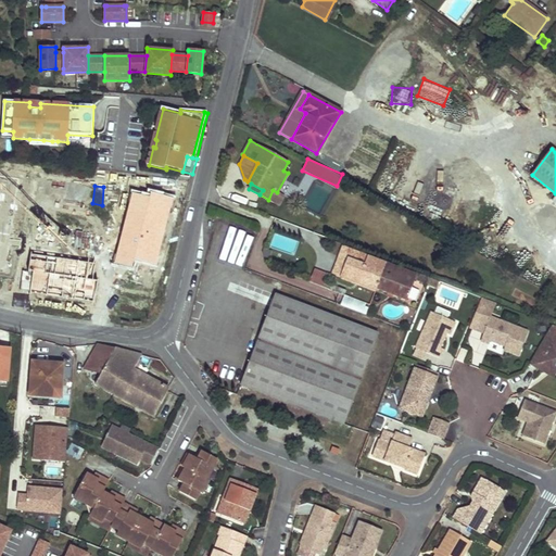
[(277,192),(273,190),(268,200),(272,202),(277,192)]
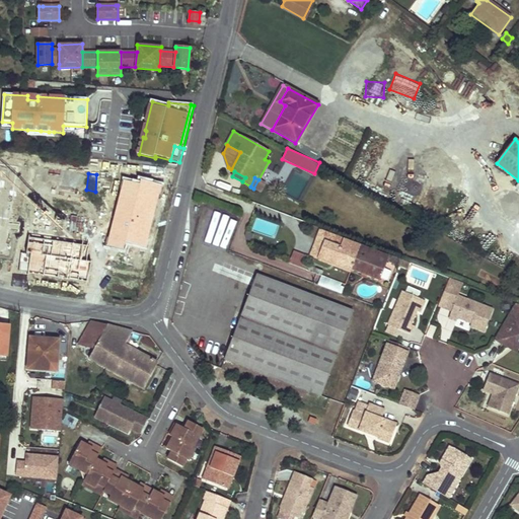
[(64,192),(13,186),(10,208),(61,215),(64,192)]
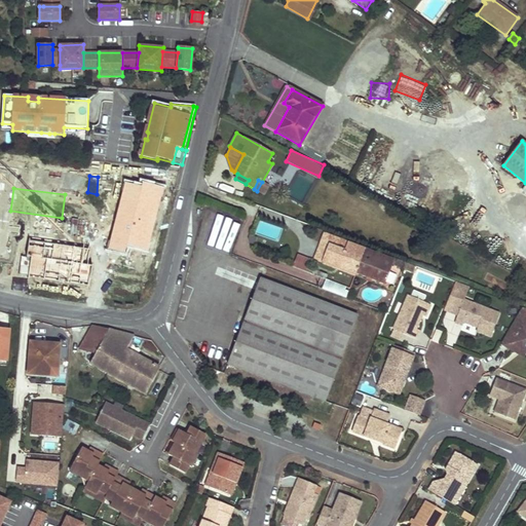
[(349,243),(336,237),(334,243),(347,249),(349,243)]
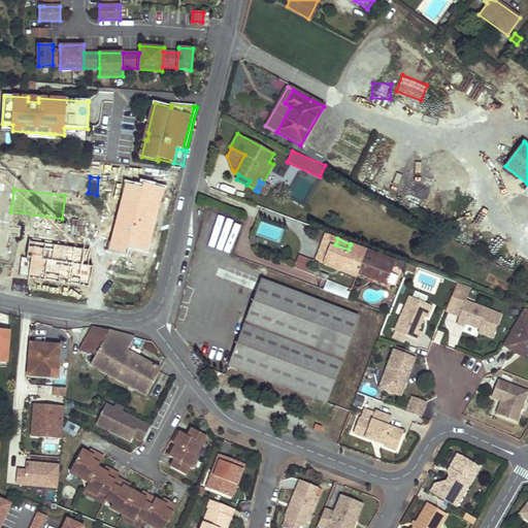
[(357,259),(361,261),(366,250),(351,244),(349,250),(348,252),(358,256),(357,259)]
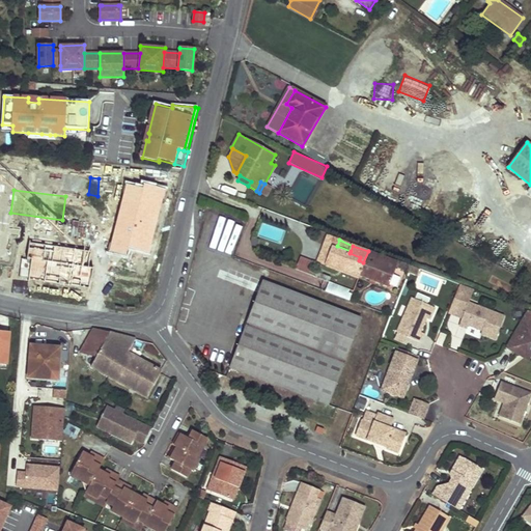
[(398,262),(368,251),(363,262),(358,275),(360,276),(388,286),(396,267),(409,271),(411,266),(398,260),(398,262)]
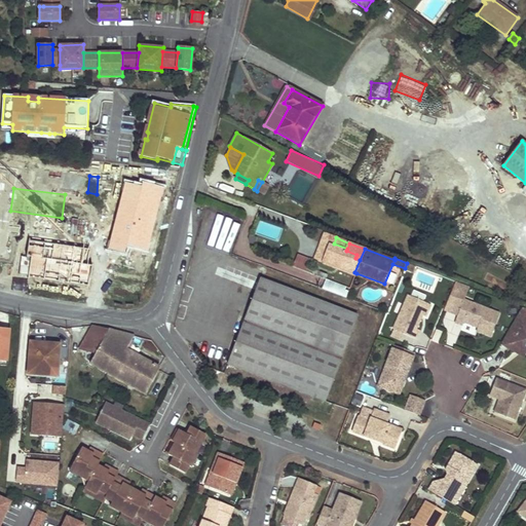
[(357,255),(346,251),(340,267),(354,272),(360,260),(355,258),(357,255)]
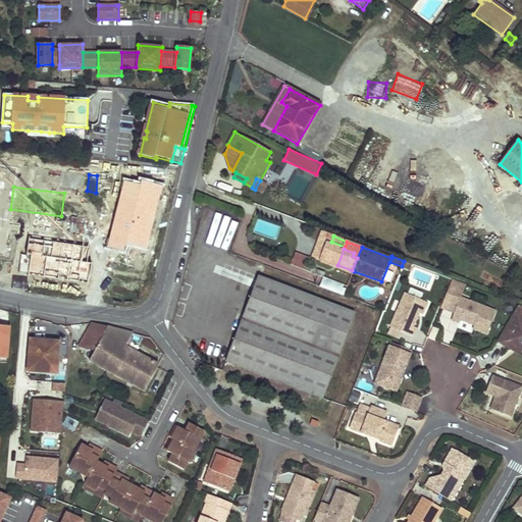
[(289,263),(302,268),(306,255),(293,251),(289,263)]
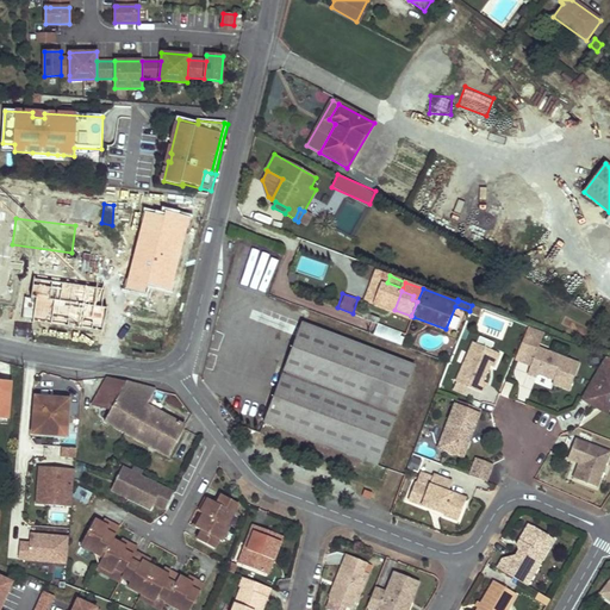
[(472,305),(470,311),(479,316),(481,309),(472,305)]
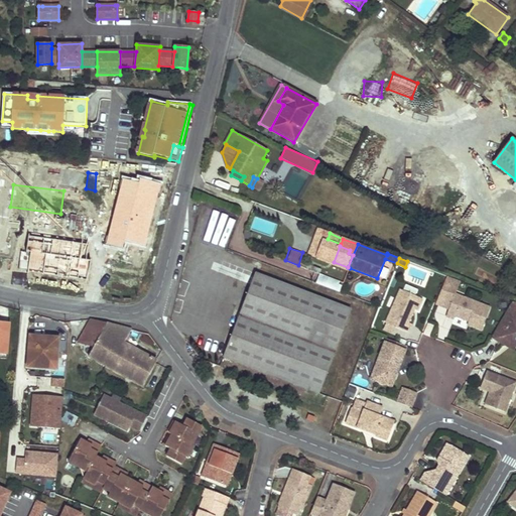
[(321,270),(309,265),(304,277),(317,282),(321,270)]
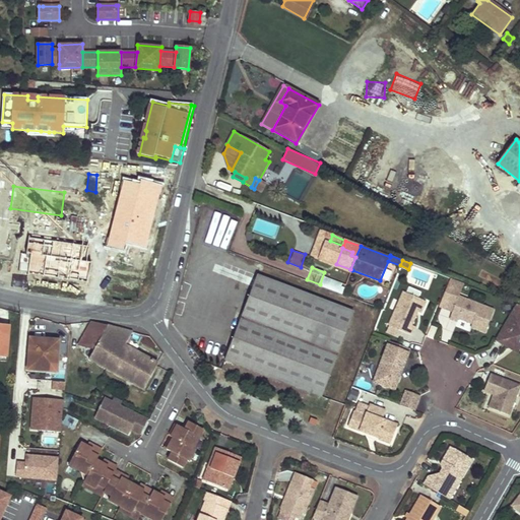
[(353,312),(257,275),(225,361),(322,396),(353,312)]
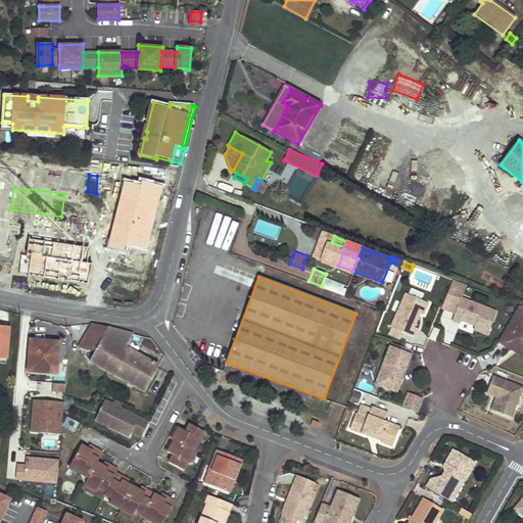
[(406,293),(390,327),(413,337),(417,328),(414,327),(419,314),(424,301),(406,293)]
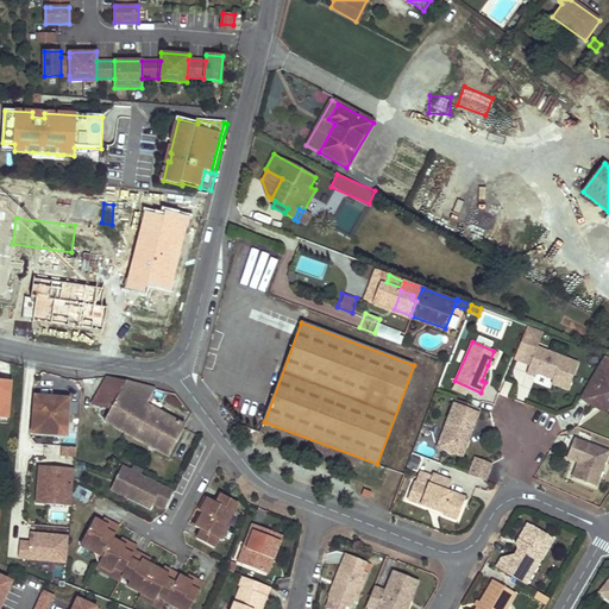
[(537,346),(526,372),(535,376),(537,372),(548,377),(550,375),(553,376),(553,378),(551,382),(567,389),(578,363),(537,346)]
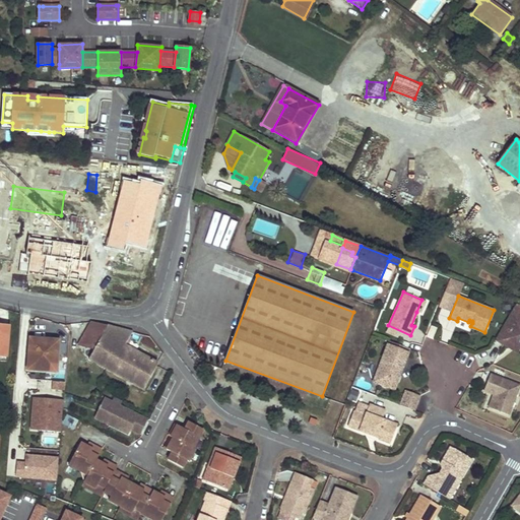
[(519,315),(519,316),(519,315),(519,305),(517,304),(510,316),(519,321),(519,315)]
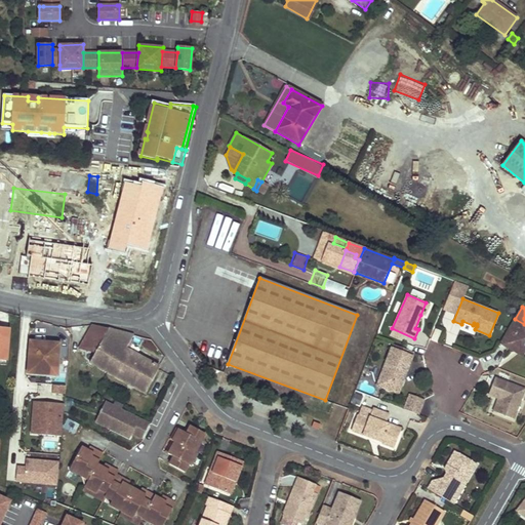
[(524,324),(515,319),(500,342),(514,351),(517,346),(524,351),(524,324)]
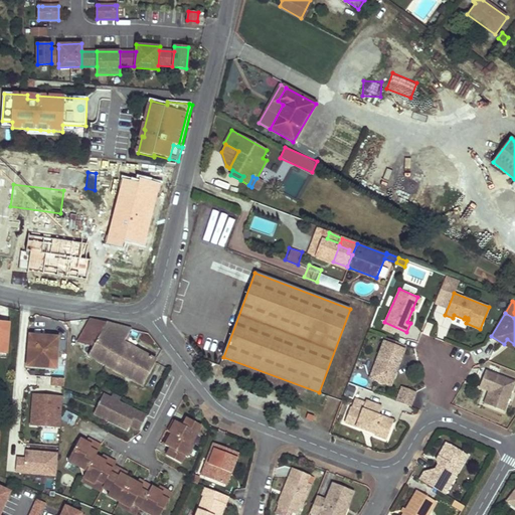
[(131,330),(91,319),(78,342),(94,346),(89,356),(143,385),(157,360),(125,342),(131,330)]
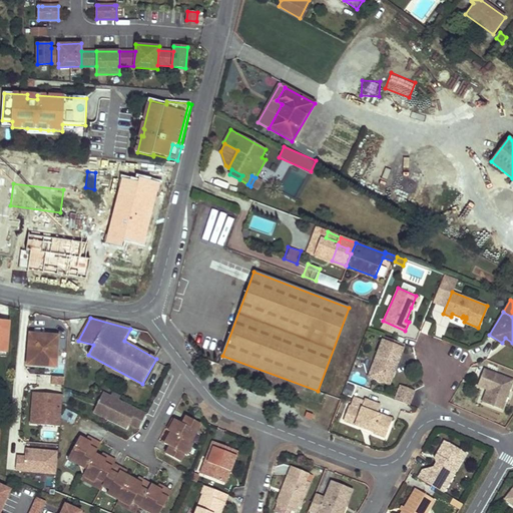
[(0,352),(7,353),(9,323),(0,322),(0,352)]
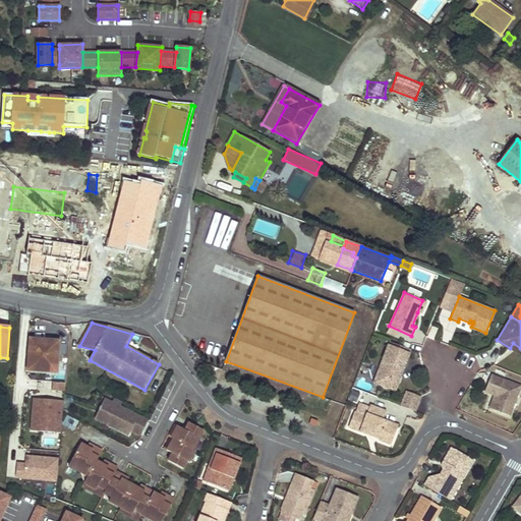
[(59,342),(32,340),(29,367),(47,369),(47,372),(56,373),(59,342)]
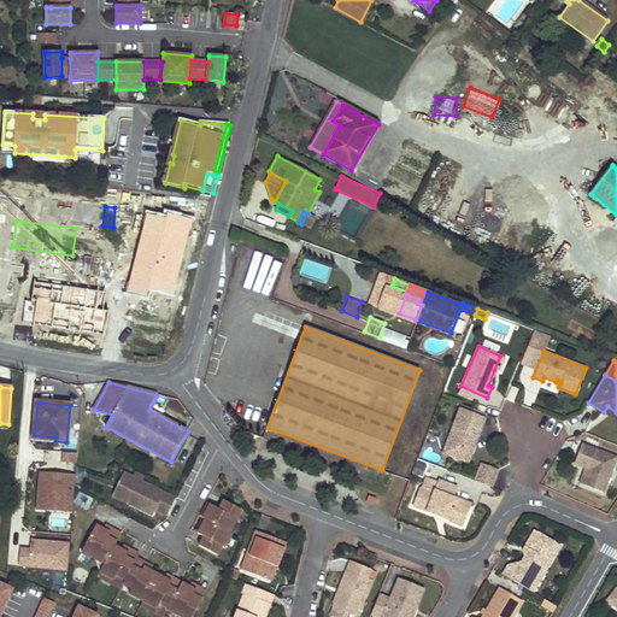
[(486,413),(462,405),(459,409),(485,417),(486,413)]
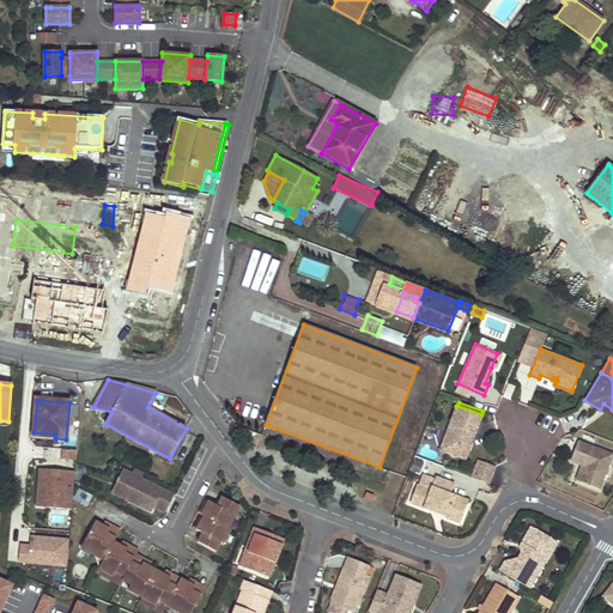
[(612,412),(612,410),(604,404),(600,410),(611,416),(612,412)]
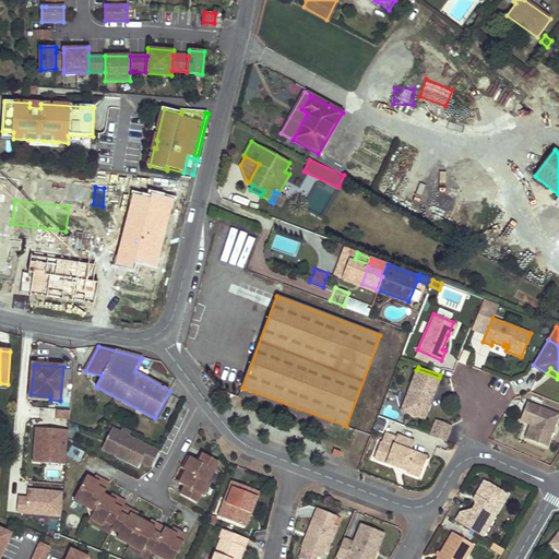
[(439,378),(416,370),(404,402),(409,414),(415,416),(427,411),(429,404),(427,399),(429,394),(432,395),(439,378)]
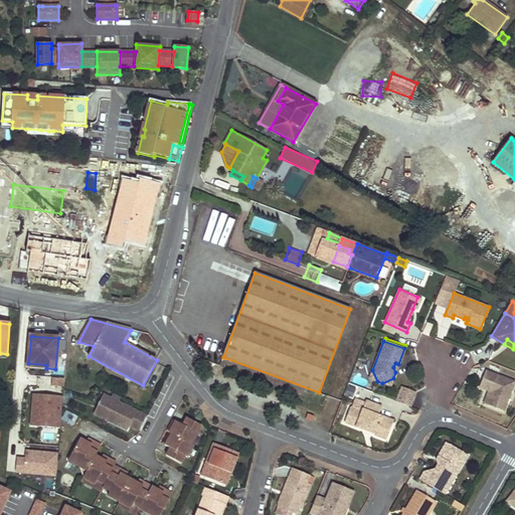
[(514,381),(485,370),(479,386),(488,390),(494,392),(492,395),(491,394),(487,404),(503,410),(514,381)]
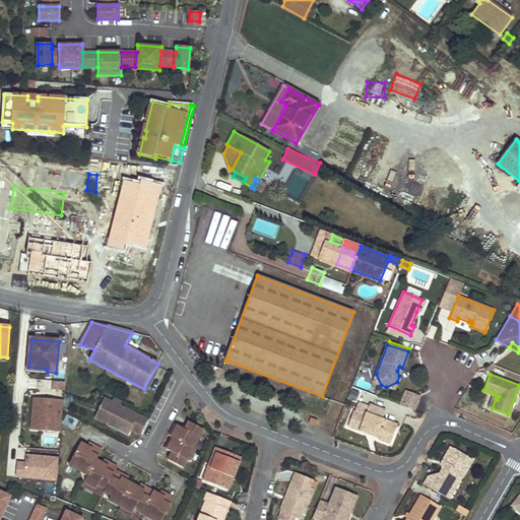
[(55,388),(43,386),(42,396),(55,398),(55,388)]
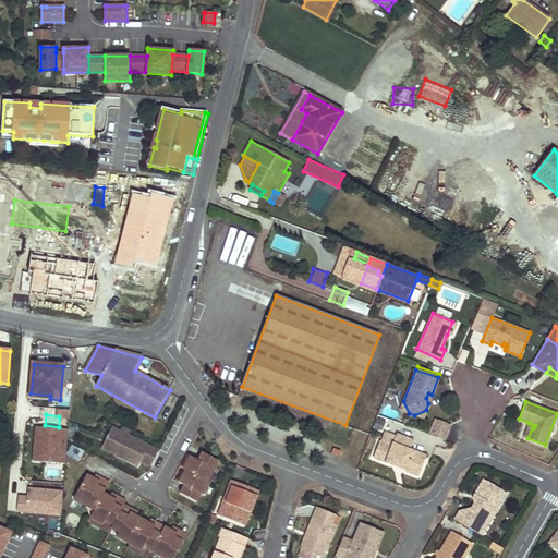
[(374,427),(383,429),(385,420),(376,417),(374,427)]
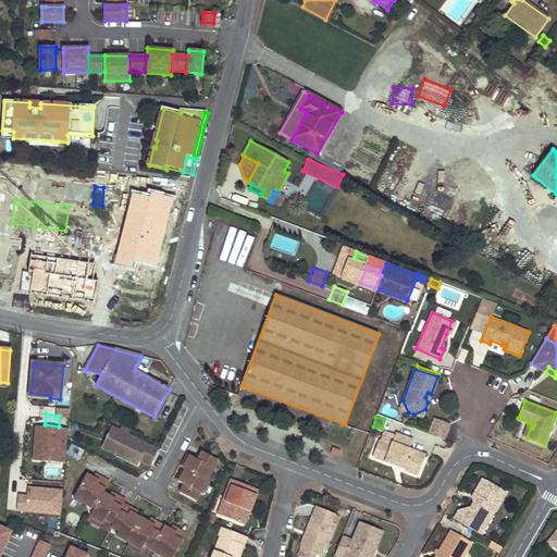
[(453,425),(437,419),(432,435),(444,440),(453,425)]
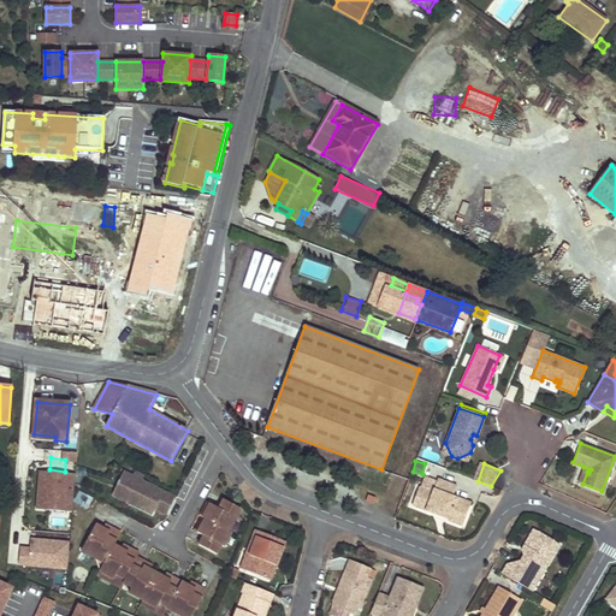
[(591,469),(584,467),(578,483),(582,484),(587,472),(588,473),(591,469)]
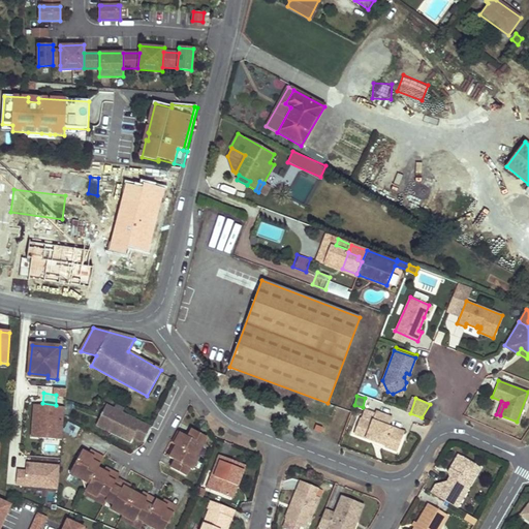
[(115,410),(106,406),(97,425),(110,431),(116,419),(111,416),(115,410)]
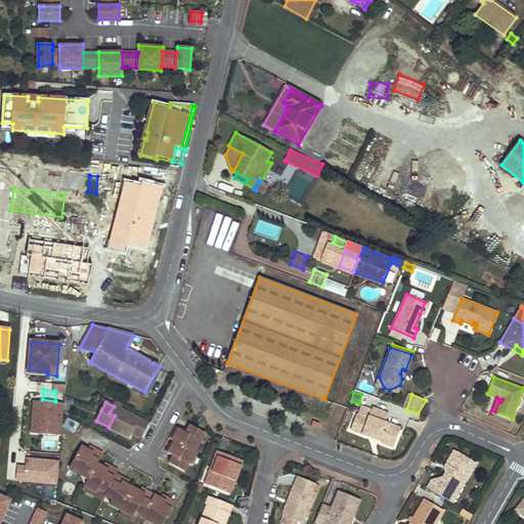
[(124,406),(115,402),(114,406),(110,412),(115,416),(108,427),(130,438),(133,433),(130,431),(132,428),(144,434),(149,425),(122,410),(124,406)]
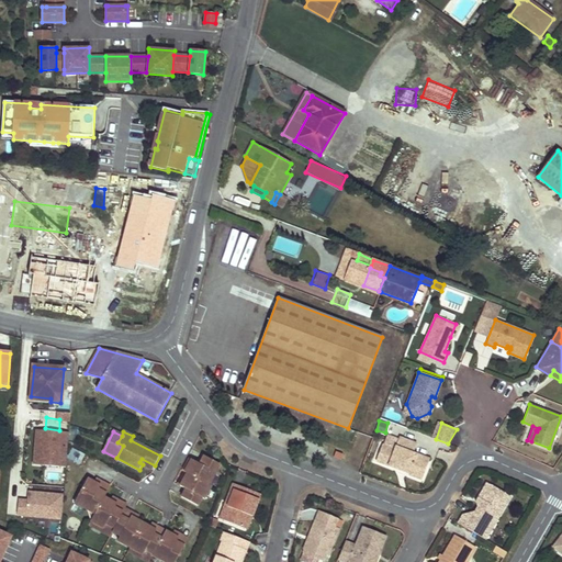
[(396,450),(384,445),(378,461),(396,469),(398,463),(403,465),(402,468),(403,471),(411,474),(409,475),(423,480),(428,467),(416,462),(419,456),(415,453),(418,445),(401,438),(396,450)]
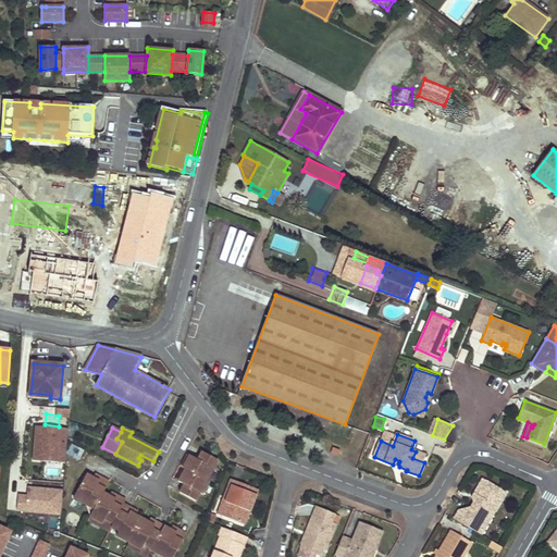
[(209,481),(220,460),(203,452),(199,460),(192,456),(184,469),(186,470),(181,482),(186,485),(182,494),(198,502),(202,494),(205,495),(211,482),(209,481)]
